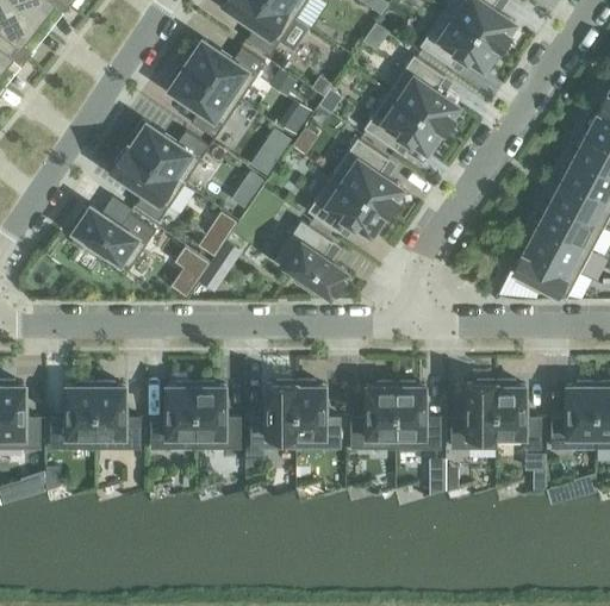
[(37,25),(4,0),(0,0),(0,39),(26,61),(32,54),(22,44),(37,25)]
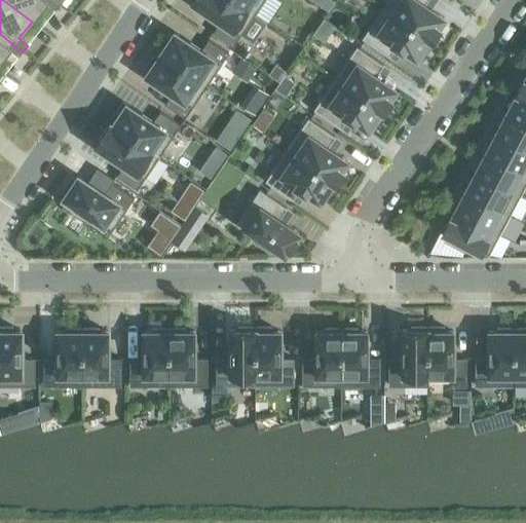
[(54,12),(60,6),(51,0),(3,0),(32,22),(45,5),(54,12)]
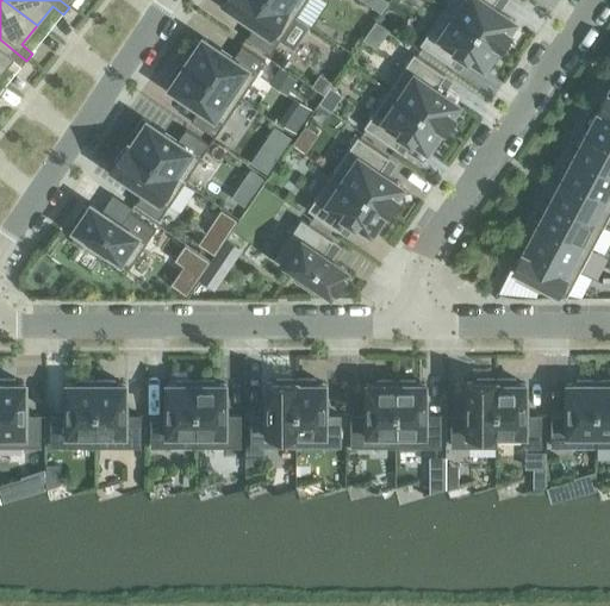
[(279,43),(296,19),(267,0),(224,0),(225,1),(222,6),(243,20),(244,22),(249,24),(250,25),(255,27),(247,41),(271,56),(279,43)]
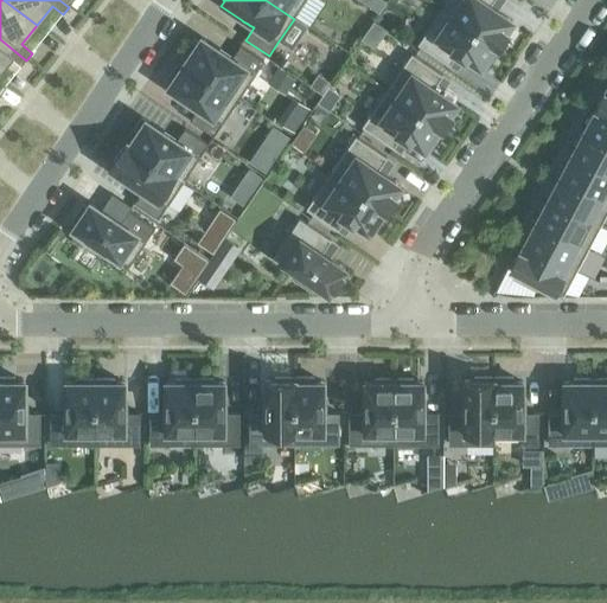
[(266,0),(294,19),(306,0),(266,0)]
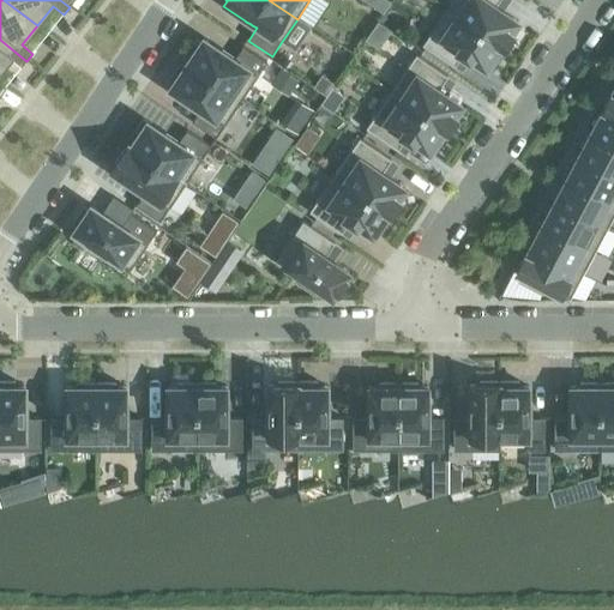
[(380,0),(359,0),(383,14),(389,5),(380,0)]
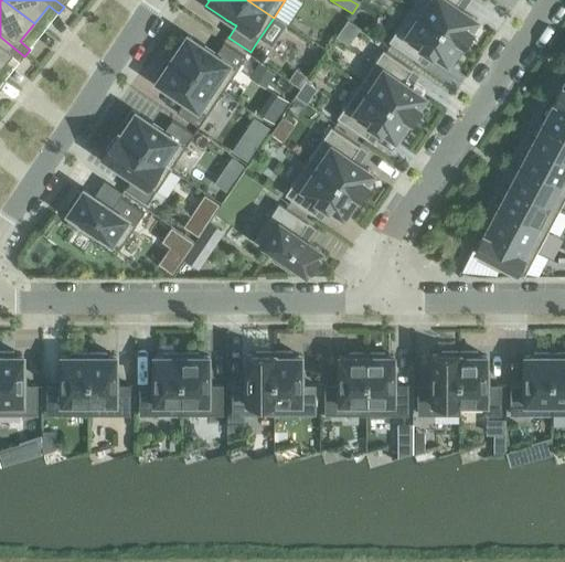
[(417,0),(412,10),(462,45),(471,32),(470,31),(477,22),(462,12),(462,11),(456,7),(460,0),(417,0)]
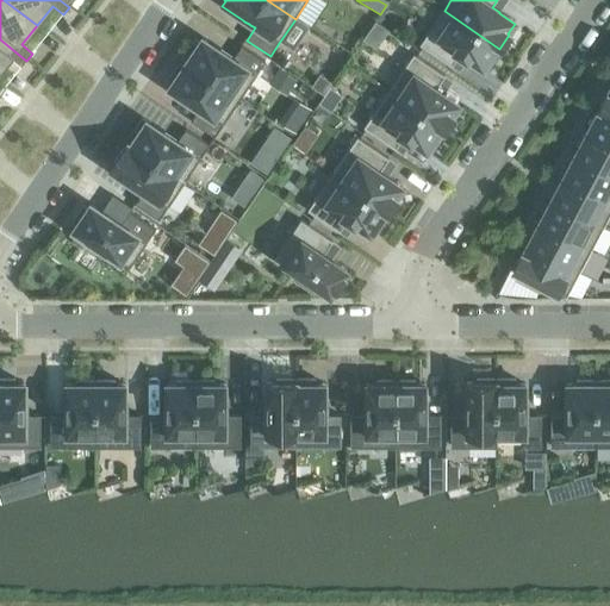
[(499,49),(444,11),(419,47),(452,69),(460,56),(467,61),(467,60),(483,70),(489,62),(490,62),(499,49)]
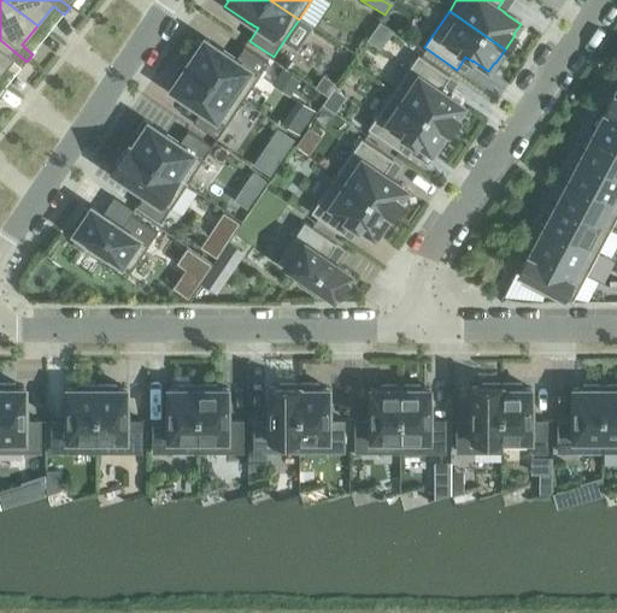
[(0,40),(0,71),(10,60),(21,69),(27,62),(0,40)]
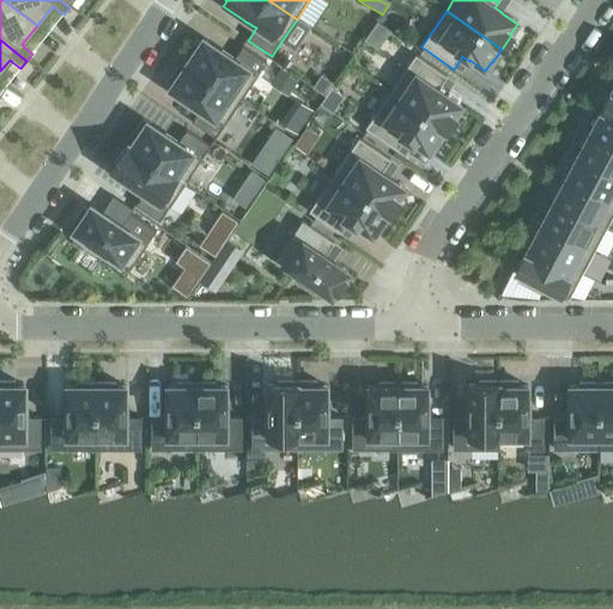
[(186,66),(241,102),(266,65),(242,49),(234,61),(230,59),(228,58),(224,55),(224,54),(223,53),(222,54),(202,41),(199,46),(195,43),(184,60),(188,62),(186,66)]
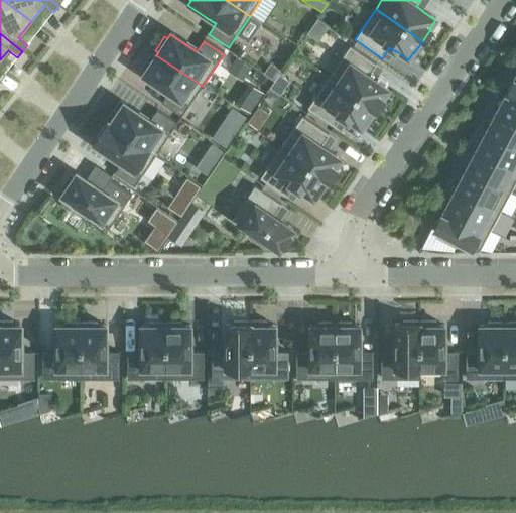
[(350,47),(329,79),(375,111),(383,99),(382,99),(388,91),(374,82),(375,81),(369,77),(376,66),(350,47)]
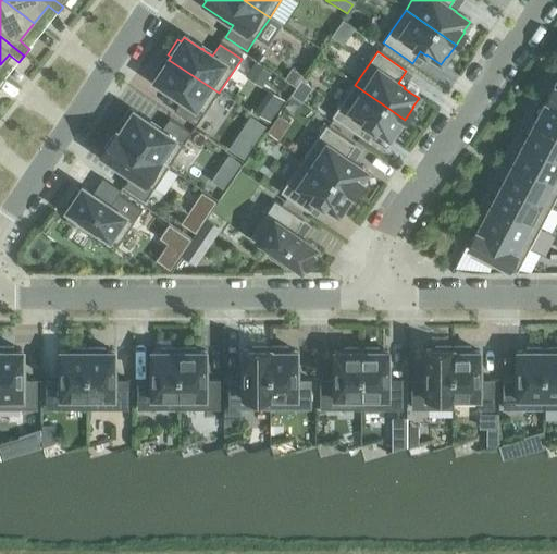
[(219,93),(169,60),(166,63),(163,61),(153,75),(157,78),(153,83),(171,94),(171,95),(172,96),(173,95),(176,98),(177,99),(182,101),(174,113),(196,127),(219,93)]
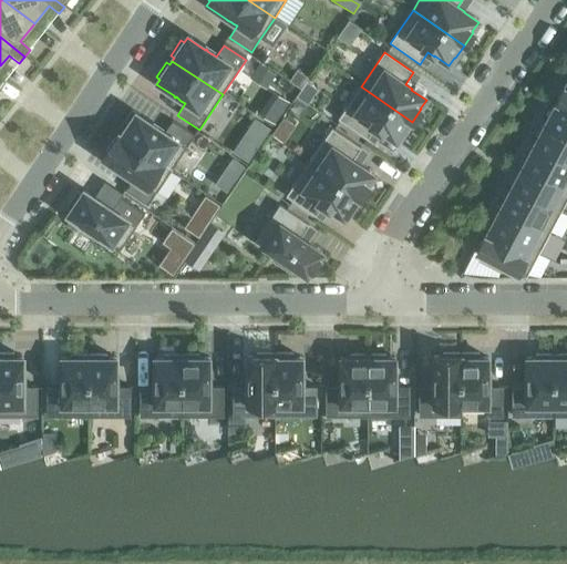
[(274,75),(260,68),(251,81),(265,89),(274,75)]
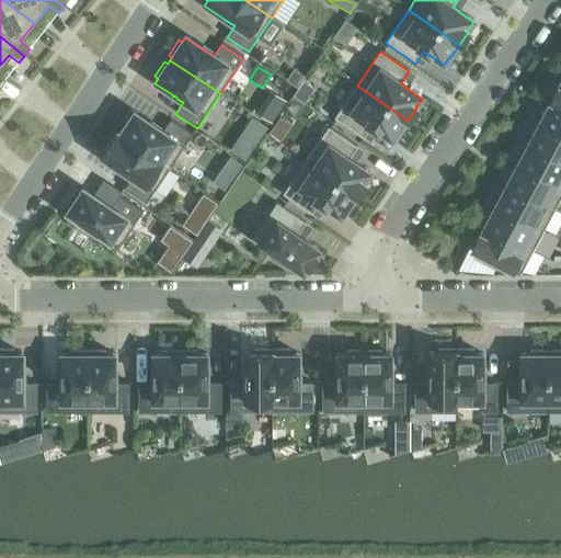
[(305,79),(294,71),(287,82),(298,89),(305,79)]
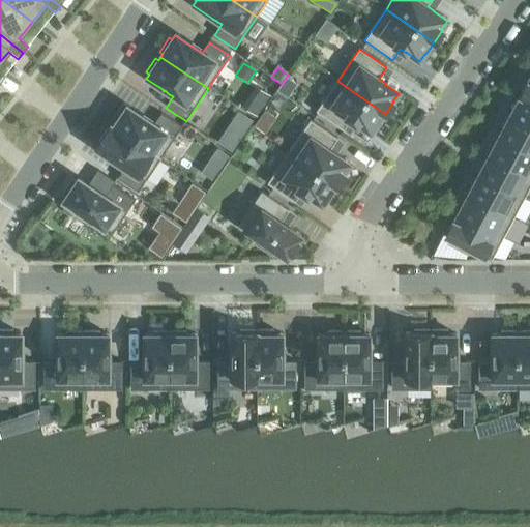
[(520,95),(529,100),(529,77),(529,79),(527,84),(527,83),(520,95)]
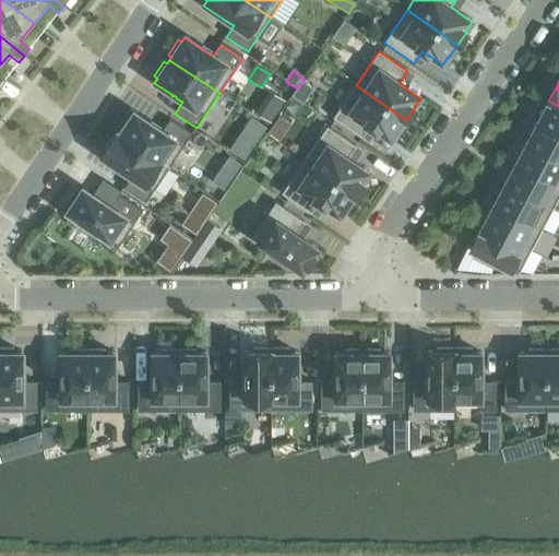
[(406,120),(356,85),(333,119),(361,139),(369,128),(376,132),(377,131),(391,141),(396,133),(397,133),(406,120)]
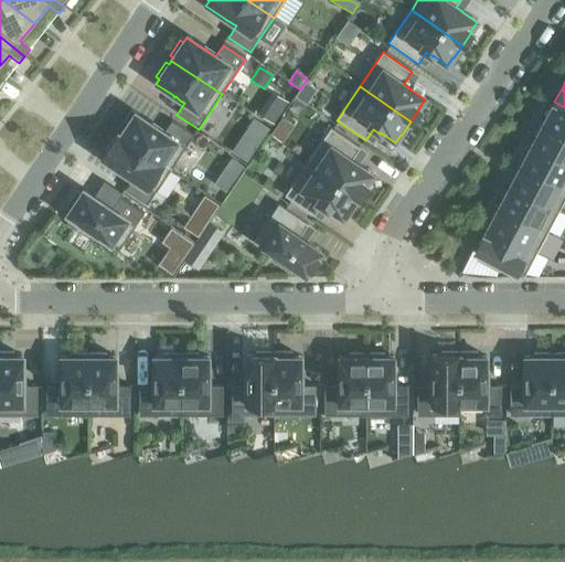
[(266,117),(277,123),(288,101),(277,94),(266,117)]
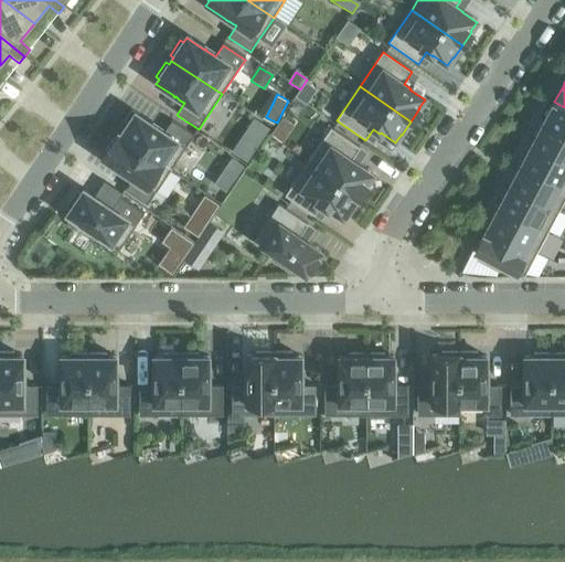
[(544,124),(564,134),(564,107),(554,102),(554,103),(555,103),(554,105),(553,104),(552,106),(553,106),(551,110),(550,110),(548,112),(550,112),(544,124)]
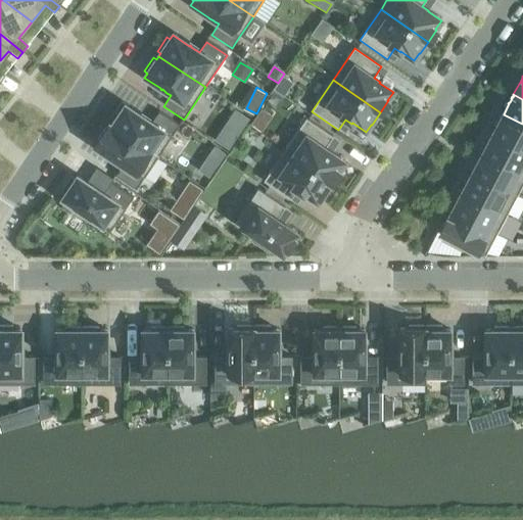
[(109,126),(108,127),(157,158),(179,127),(158,112),(151,124),(148,122),(148,121),(147,120),(146,121),(143,117),(142,116),(141,117),(122,103),(112,117),(115,121),(111,127),(109,126)]
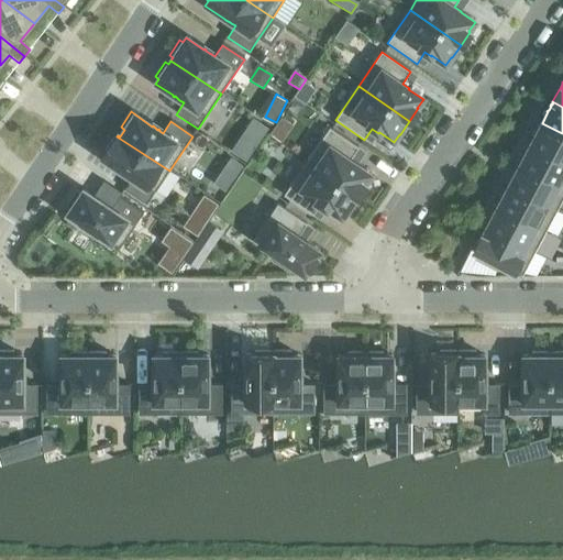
[(255,121),(233,153),(246,162),(268,130),(255,121)]
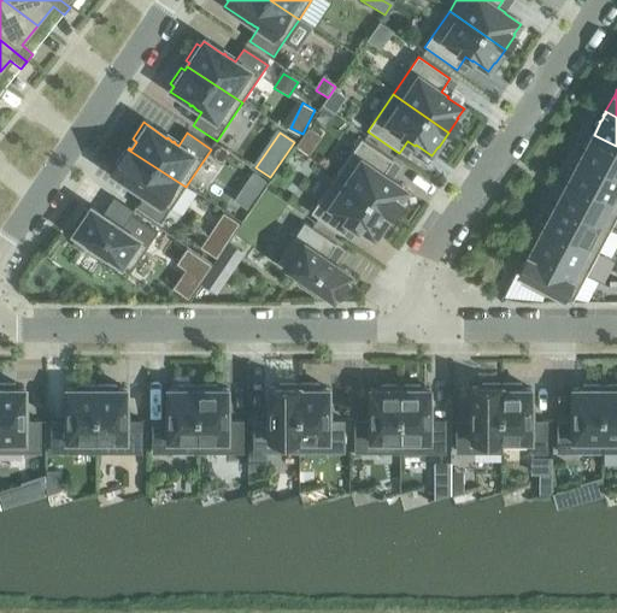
[(582,158),(616,176),(616,146),(594,135),(593,137),(592,136),(591,139),(592,139),(589,143),(588,143),(587,145),(588,146),(582,158)]
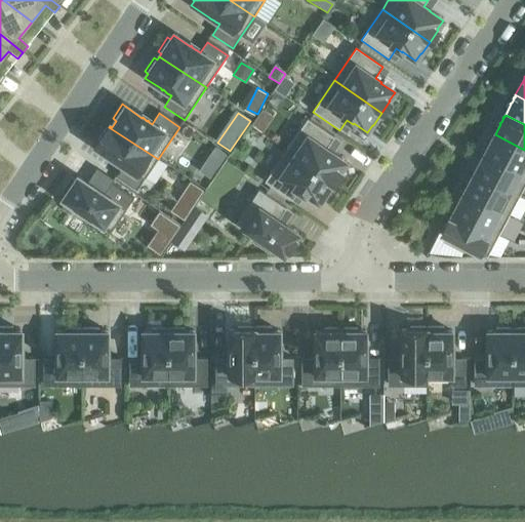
[(307,120),(285,152),(333,185),(341,172),(340,171),(346,163),(332,154),(333,153),(327,149),(334,138),(307,120)]
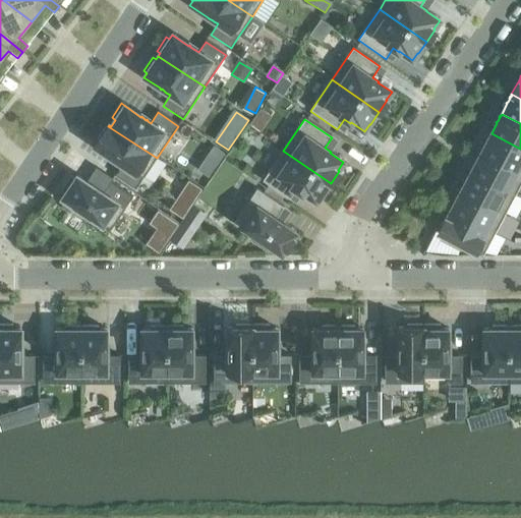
[(157,158),(108,126),(107,128),(106,128),(97,142),(95,147),(112,159),(112,160),(113,161),(114,160),(117,162),(117,163),(118,164),(119,163),(122,166),(115,176),(135,190),(157,158)]
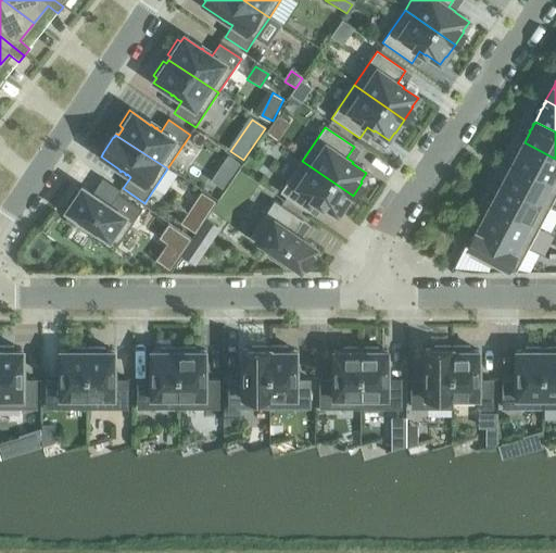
[(514,163),(555,185),(555,159),(525,142),(523,145),(522,145),(521,146),(522,146),(520,150),(519,150),(518,151),(519,152),(514,163)]
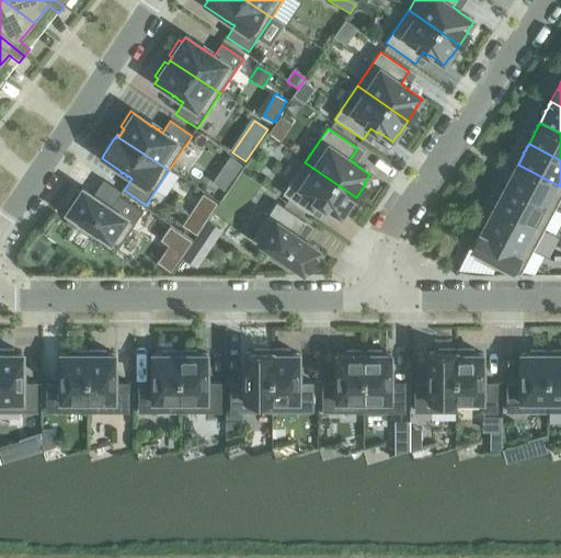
[(224,170),(235,177),(240,167),(230,160),(224,170)]
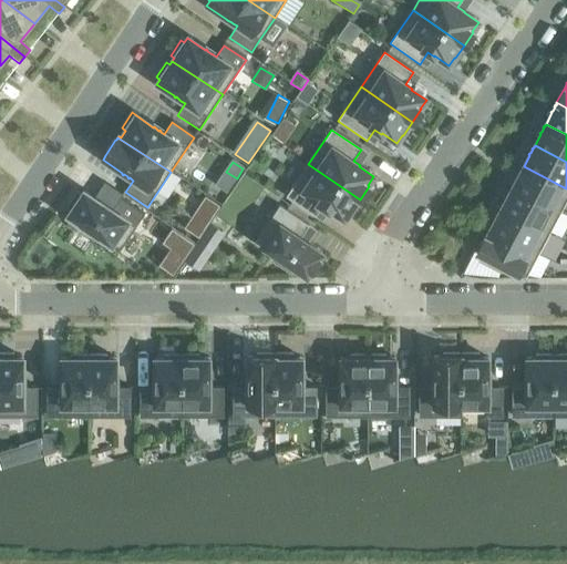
[(360,200),(308,164),(286,197),(315,218),(322,206),(329,211),(330,209),(344,219),(350,212),(350,213),(360,200)]
